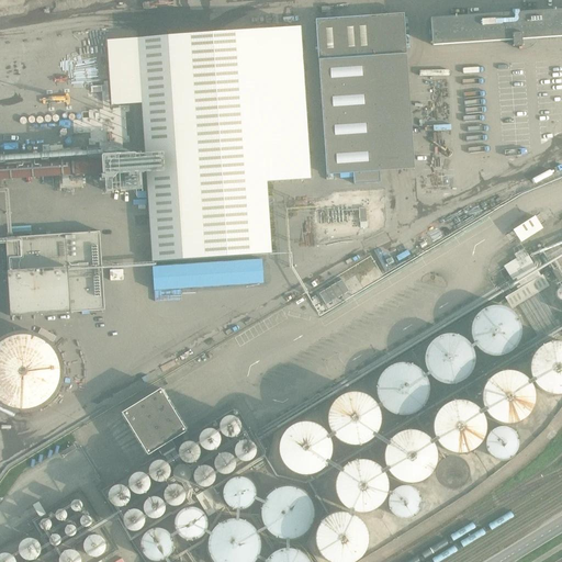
[(322,7),(323,19),(334,18),(333,7),(322,7)]
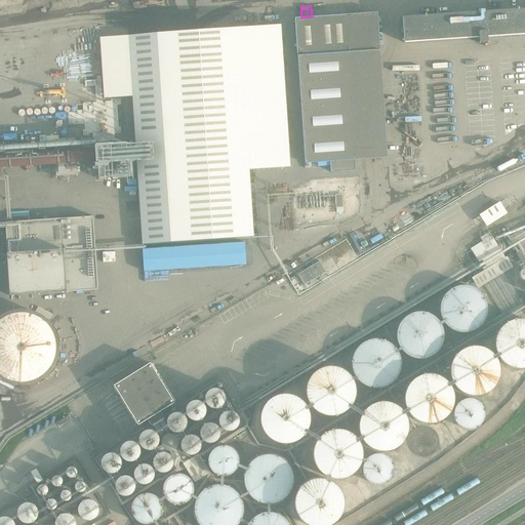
[(524,9),(403,17),(405,42),(479,38),(480,43),(487,44),(505,44),(503,36),(524,34),(524,9)]
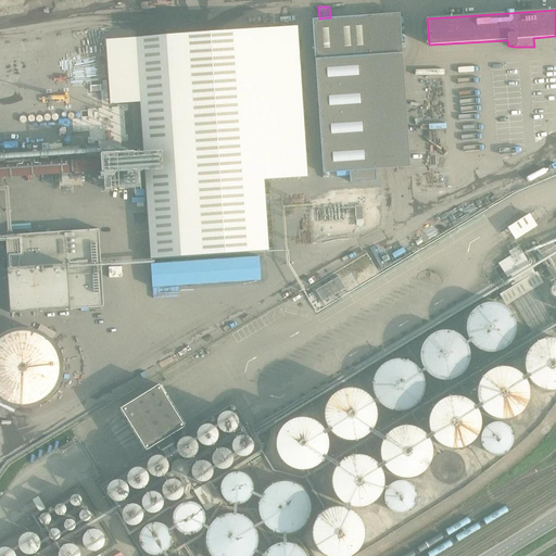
[(366,16),(314,21),(316,59),(368,55),(366,16)]
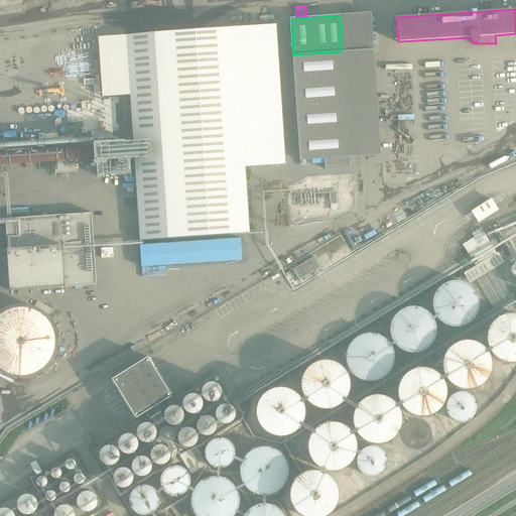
[(278,57),(291,57),(291,33),(278,33),(278,57)]
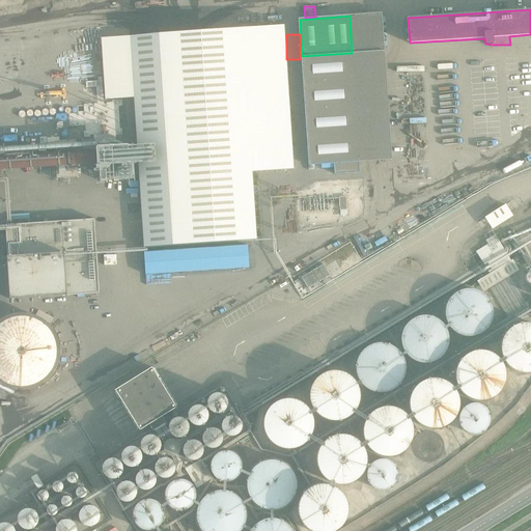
[(352,53),(302,56),(309,165),(334,163),(335,173),(360,171),(352,53)]
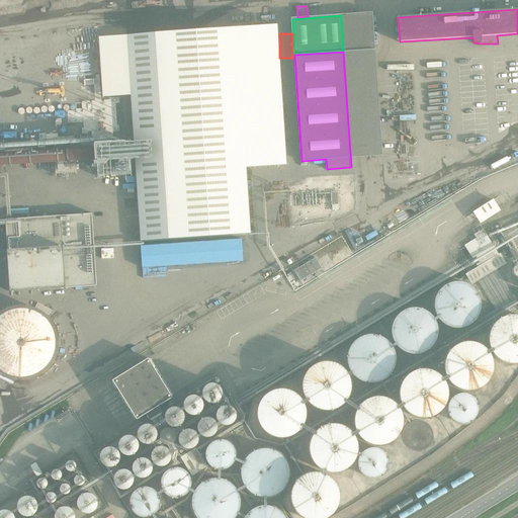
[(135,141),(95,143),(96,176),(133,175),(132,160),(153,159),(151,105),(141,106),(142,127),(135,127),(135,141)]
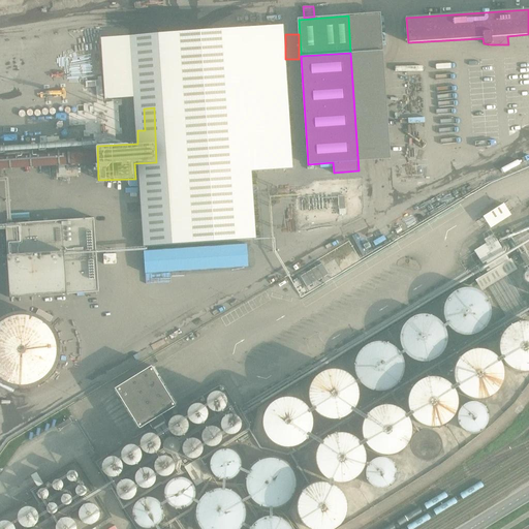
[(293,164),(305,164),(305,131),(292,132),(293,164)]
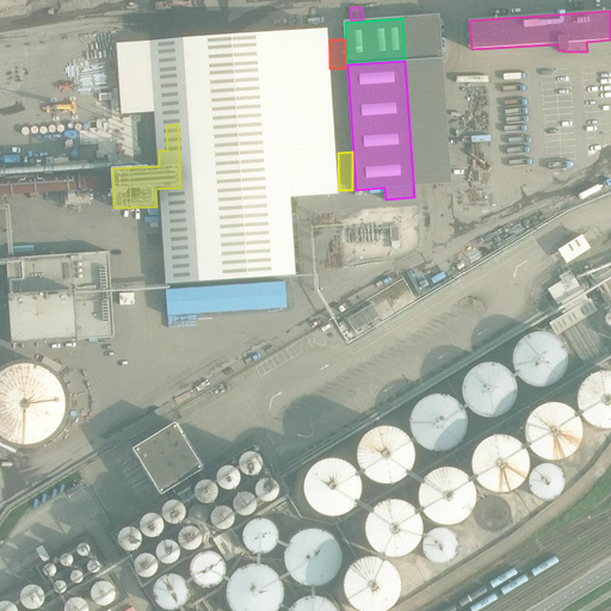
[(582,234),(557,250),(566,263),(591,248),(582,234)]
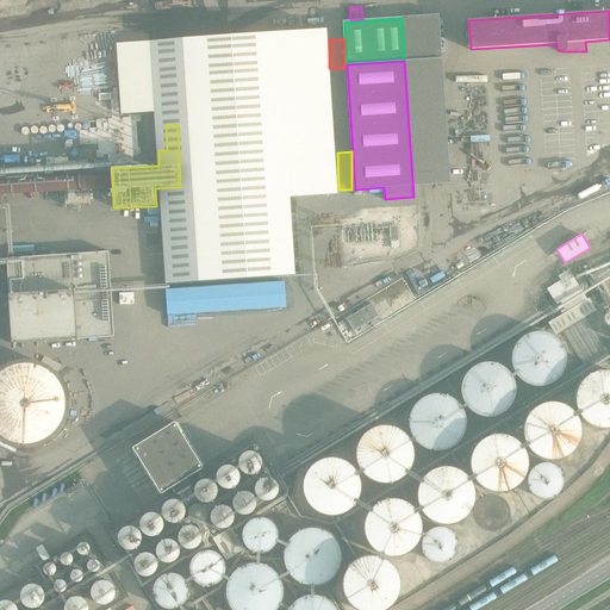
[(106,254),(5,261),(10,347),(112,340),(106,254)]
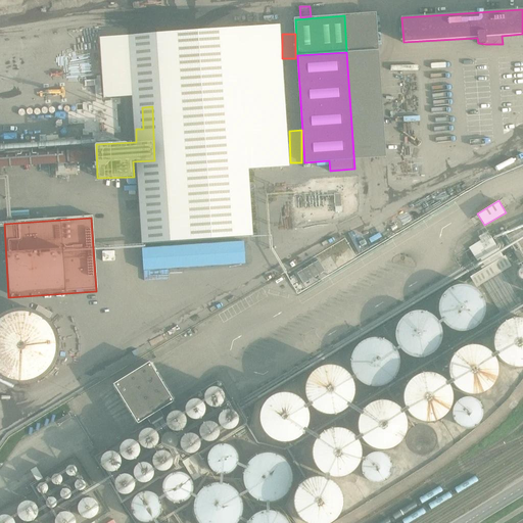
[(483,265),(501,254),(488,234),(471,244),(483,265)]
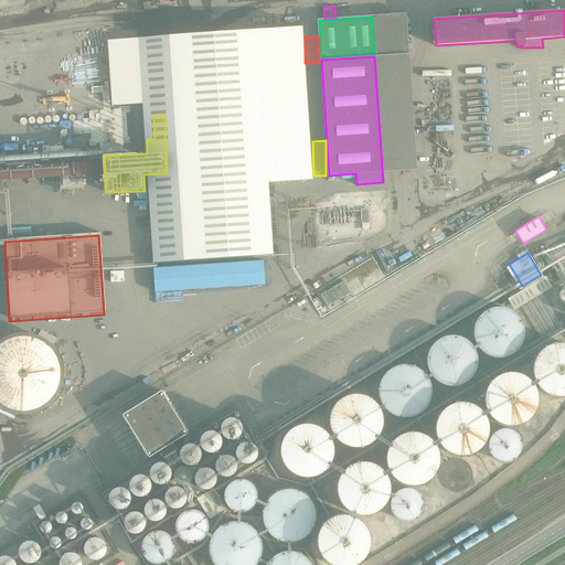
[(263,267),(198,272),(200,295),(264,290),(263,267)]
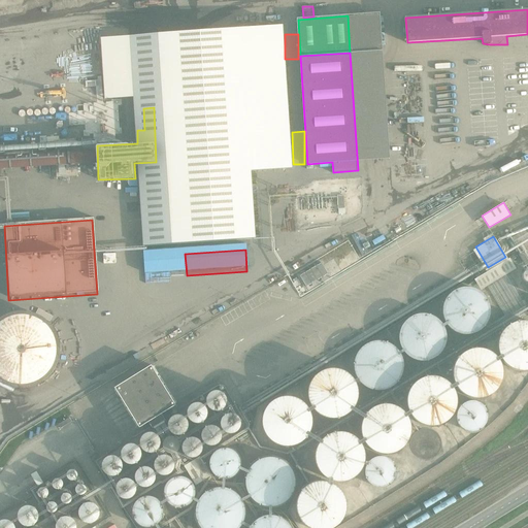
[(185,254),(143,256),(144,277),(187,275),(185,254)]
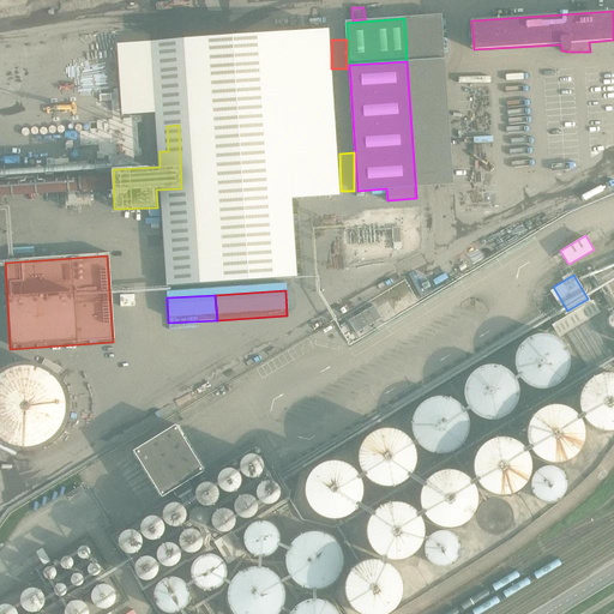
[(374,305),(350,318),(360,335),(375,326),(377,327),(385,323),(374,305)]
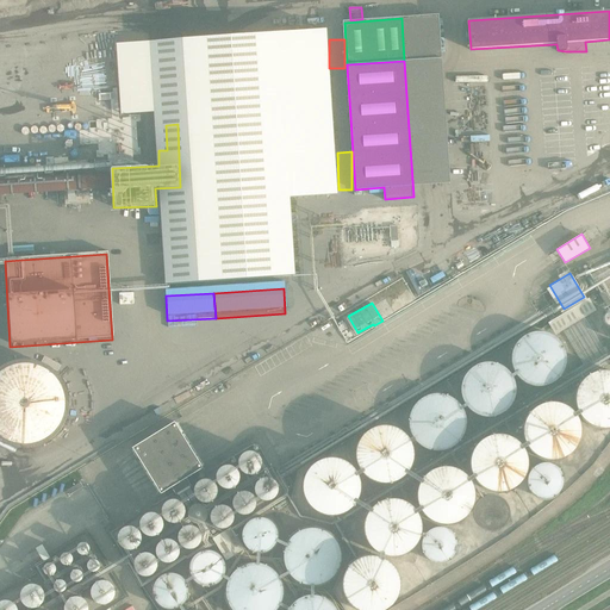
[(511,353),(514,367),(522,378),(534,385),(548,385),(560,378),(568,366),(570,353),(565,340),(554,330),(541,327),(527,330),(517,340),(511,353)]
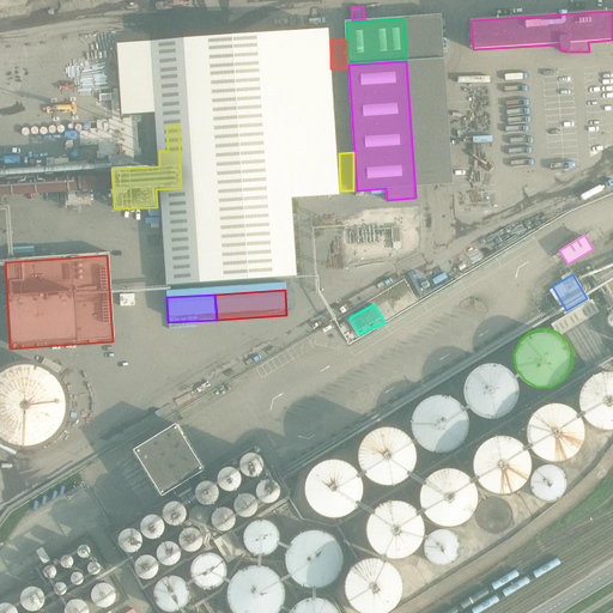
[(461,384),(463,399),(472,410),(484,417),(498,417),(510,410),(519,398),(520,384),(515,371),(504,362),(491,358),(477,362),(467,371),(461,384)]
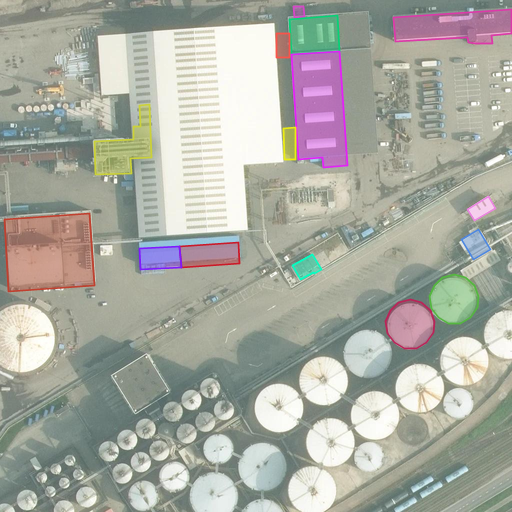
[(60,346),(60,341),(59,335),(58,330),(55,325),(53,320),(49,316),(45,312),(40,309),(35,307),(30,305),(24,304),(18,304),(13,305),(7,307),(2,309),(0,310),(0,374),(1,375),(6,377),(11,379),(16,380),(22,381),(28,380),(33,379),(38,377),(43,374),(47,371),(51,367),(54,362),(57,357),(59,352),(60,346)]
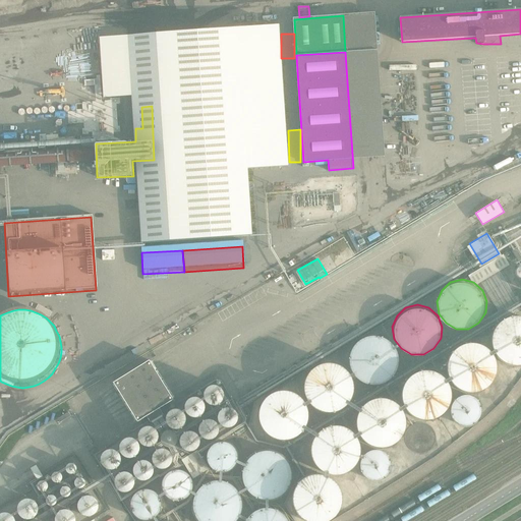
[(493,340),(495,351),(502,361),(512,366),(520,366),(520,317),(518,317),(506,321),(497,329),(493,340)]
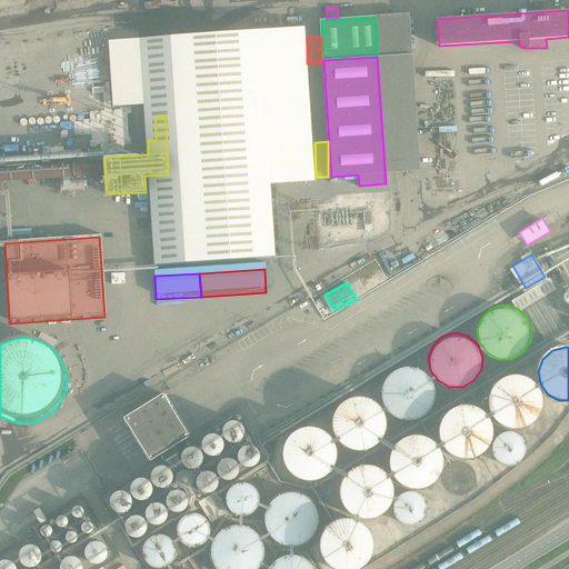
[(382,389),(383,402),(391,412),(402,419),(416,418),(427,412),(435,401),(436,389),(431,377),(421,368),(409,365),(396,368),(387,377),(382,389)]
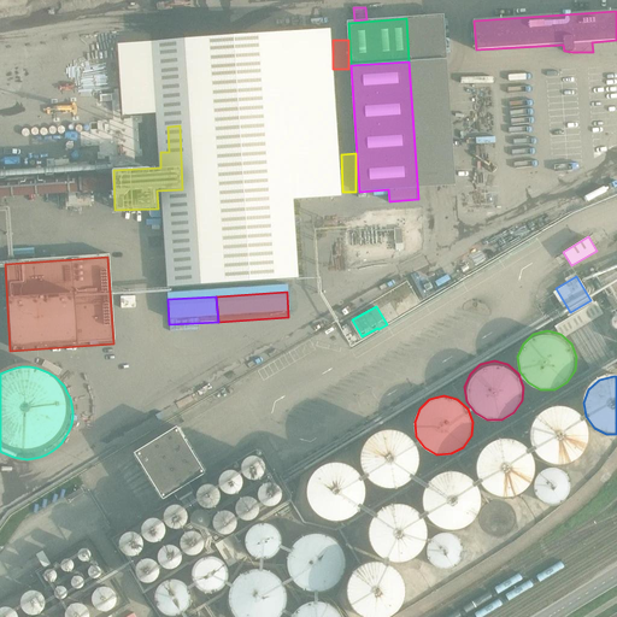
[(530,432),(532,446),(540,457),(552,464),(566,464),(579,457),(587,445),(588,432),(583,418),(573,409),(559,405),(545,409),(535,418),(530,432)]
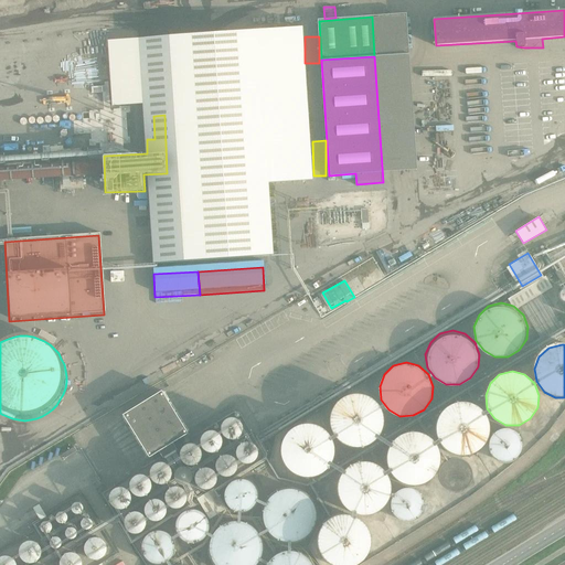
[(181,423),(162,391),(121,416),(141,447),(148,458),(188,434),(181,423)]
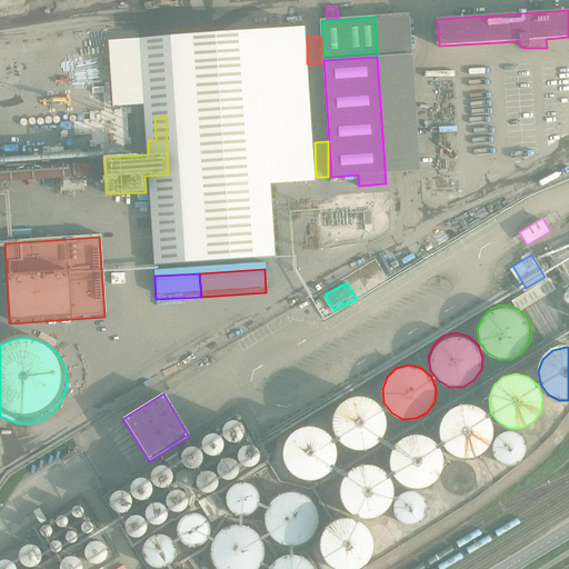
[(332,417),(335,430),(341,441),(353,447),(367,447),(378,440),(386,430),(387,417),(382,405),(372,397),(359,393),(347,397),(337,405),(332,417)]
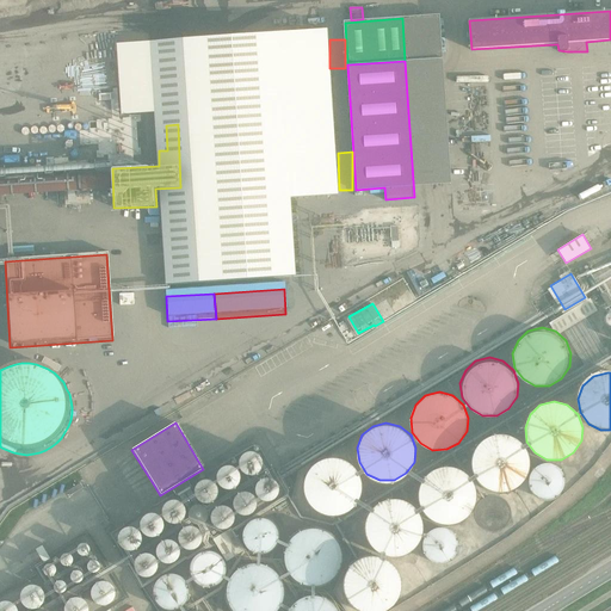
[(471,460),(473,473),(481,485),(494,491),(507,491),(520,485),(528,473),(530,458),(525,445),(514,437),(500,433),(487,437),(476,446),(471,460)]
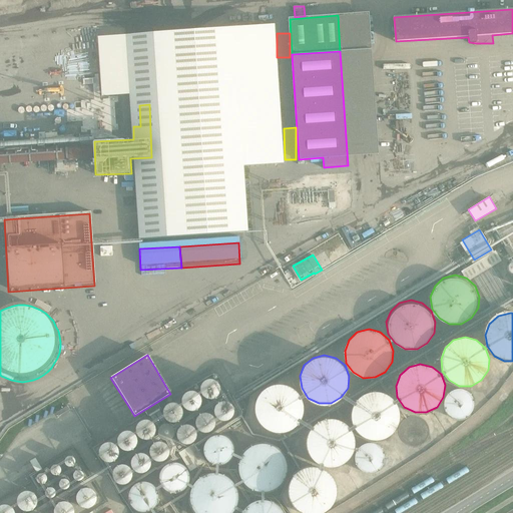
[(204,394),(208,397),(212,398),(217,396),(221,394),(223,389),(223,385),(221,380),(217,377),(212,376),(208,377),(204,380),(202,385),(202,389),(204,394)]
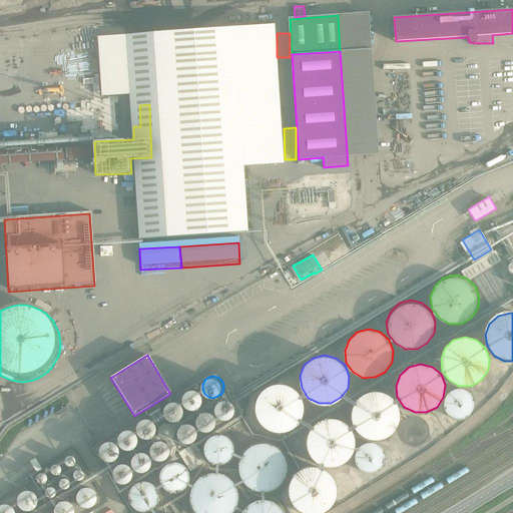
[(254,404),(257,416),(264,425),(274,431),(286,431),(296,425),(303,416),(304,404),(300,393),(291,385),(280,383),(268,385),(260,393),(254,404)]
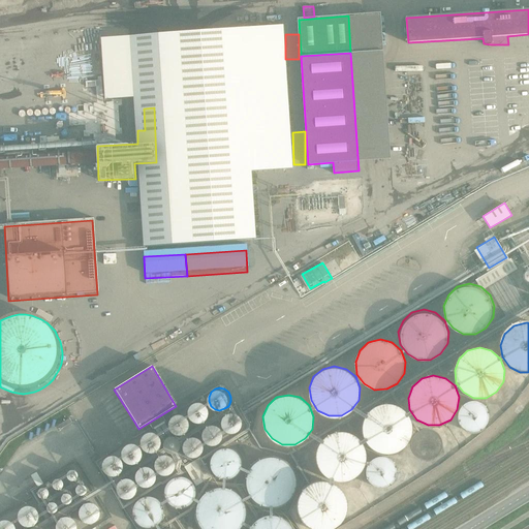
[(464,429),(470,432),(475,432),(480,431),(486,428),(489,424),(491,418),(491,412),(489,407),(486,402),(480,399),(474,398),(468,399),(463,402),(459,407),(457,413),(458,419),(460,425),(464,429)]
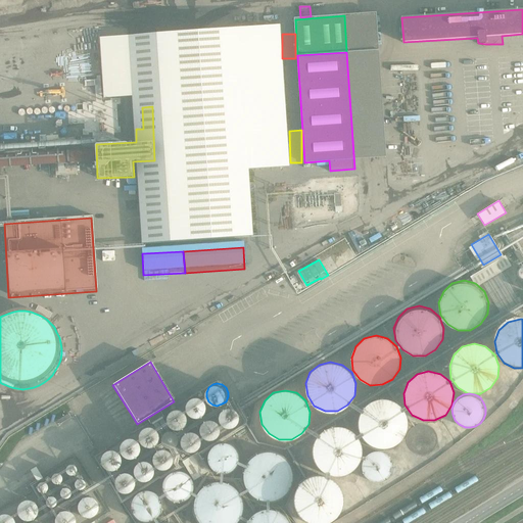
[(188,414),(191,417),(196,418),(201,417),(204,414),(206,409),(206,405),(204,399),(201,396),(196,395),(191,396),(188,399),(186,405),(186,409),(188,414)]
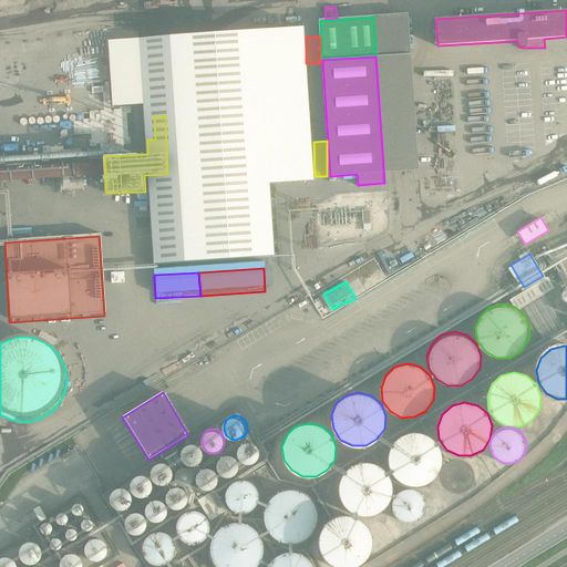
[(390,455),(392,468),(400,480),(411,485),(424,485),(435,478),(443,468),(444,455),(440,443),(430,434),(418,432),(404,435),(394,443),(390,455)]
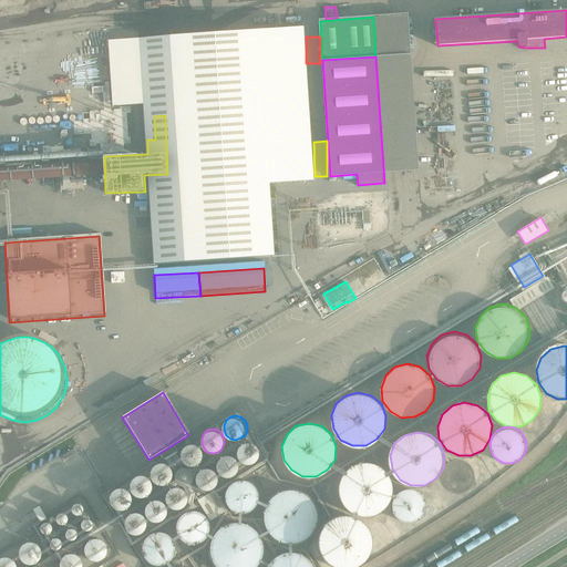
[(240,457),(245,461),(249,462),(255,461),(259,457),(261,453),(261,447),(259,443),(255,440),(249,439),(245,440),(240,443),(238,447),(238,453),(240,457)]
